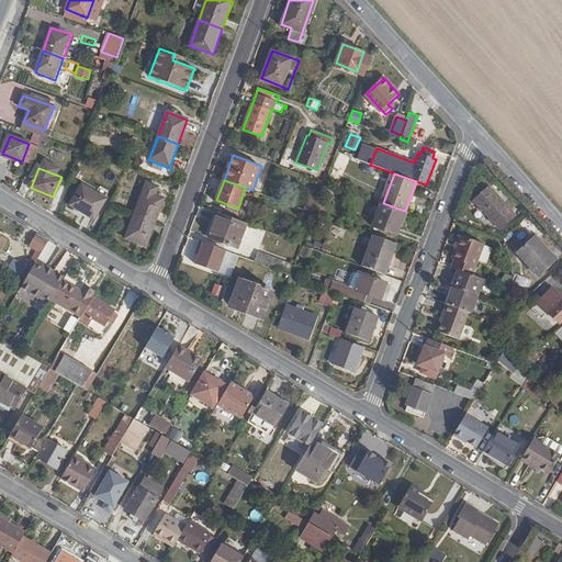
[(133,214),(155,223),(164,199),(154,194),(156,188),(144,183),(133,214)]
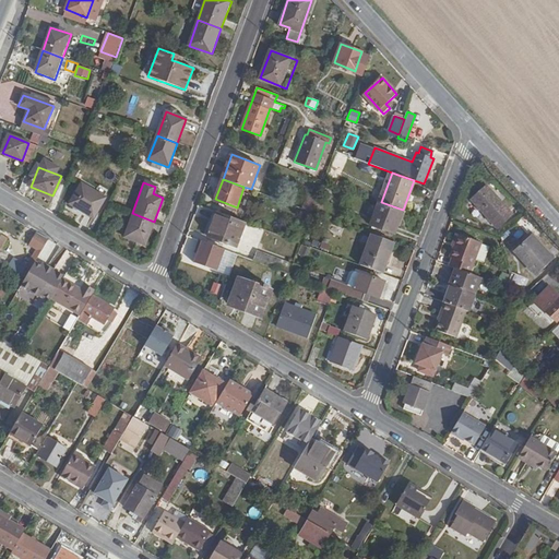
[(102,197),(76,187),(69,210),(94,218),(102,197)]
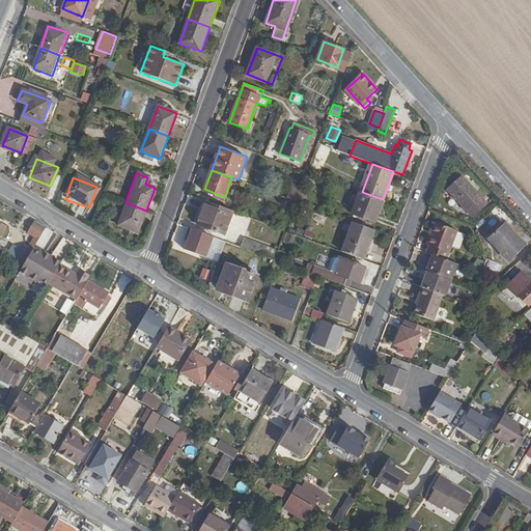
[(477,193),(463,177),(448,190),(472,218),(485,206),(476,194),(477,193)]
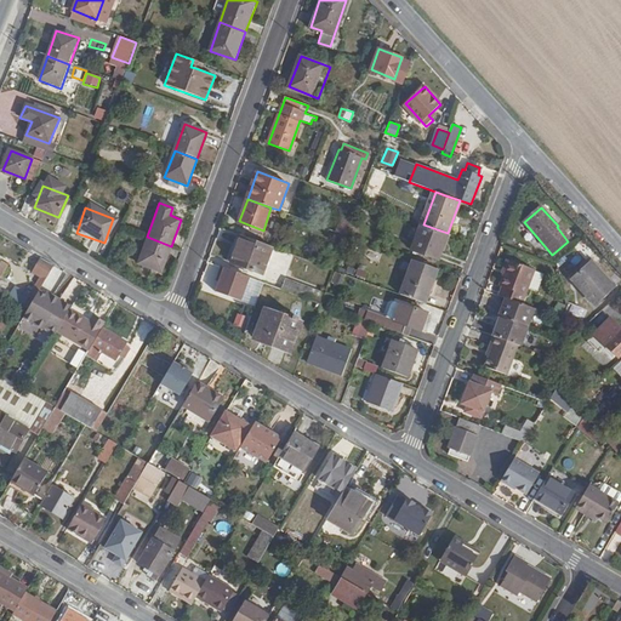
[(339,232),(347,235),(354,218),(345,215),(339,232)]
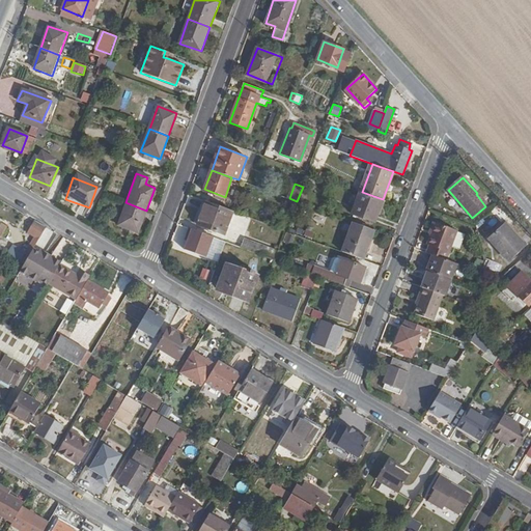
[(374,221),(383,199),(362,192),(360,191),(352,213),(374,221)]
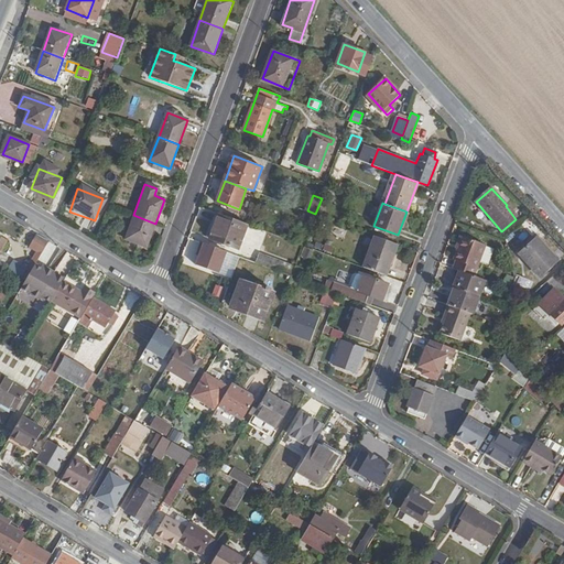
[(240,249),(249,225),(218,214),(209,238),(240,249)]
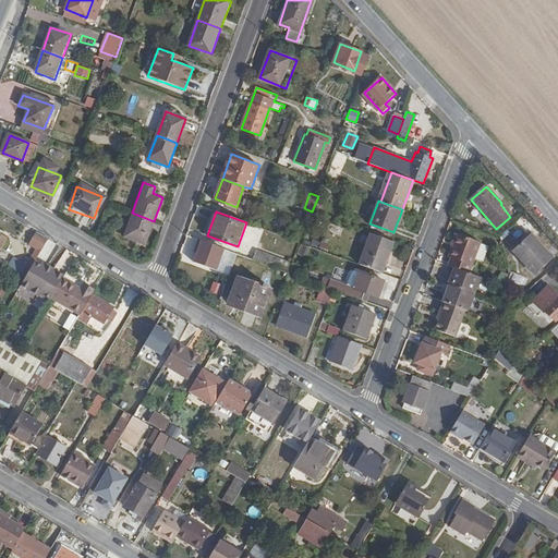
[(145,244),(154,221),(132,213),(123,235),(145,244)]
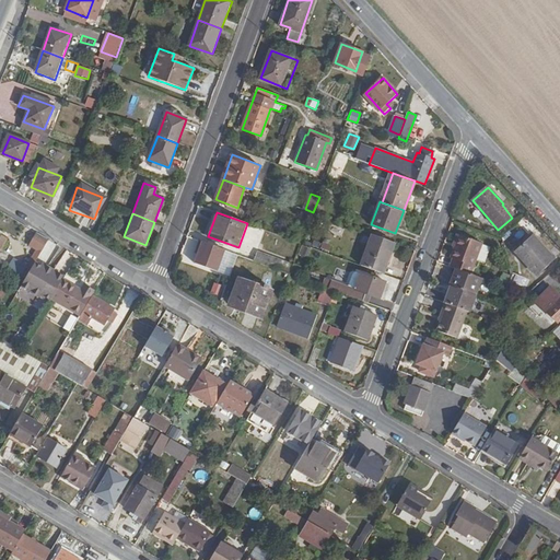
[(48,241),(37,233),(30,245),(37,249),(42,252),(48,241)]
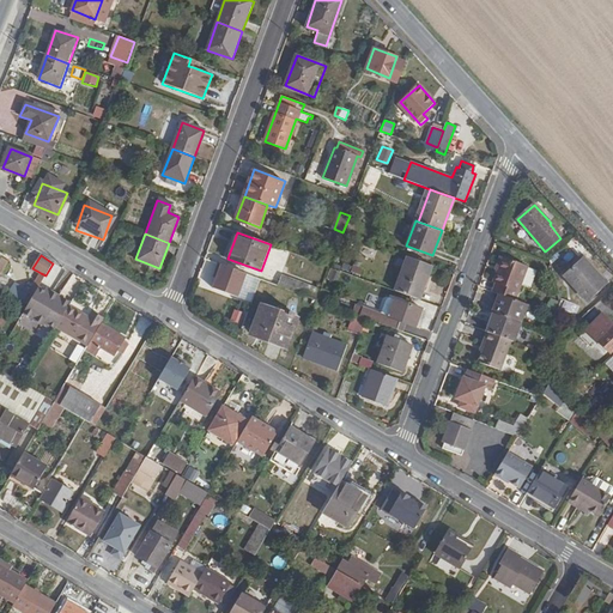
[(496,281),(493,290),(499,292),(503,293),(511,297),(515,298),(528,265),(503,255),(493,280),(496,281)]
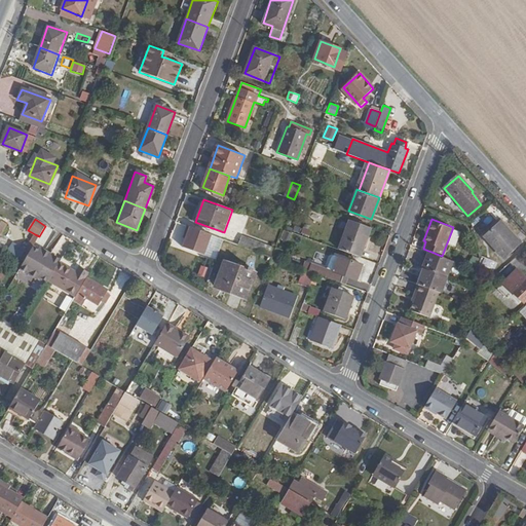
[(360,256),(371,227),(350,220),(340,249),(360,256)]
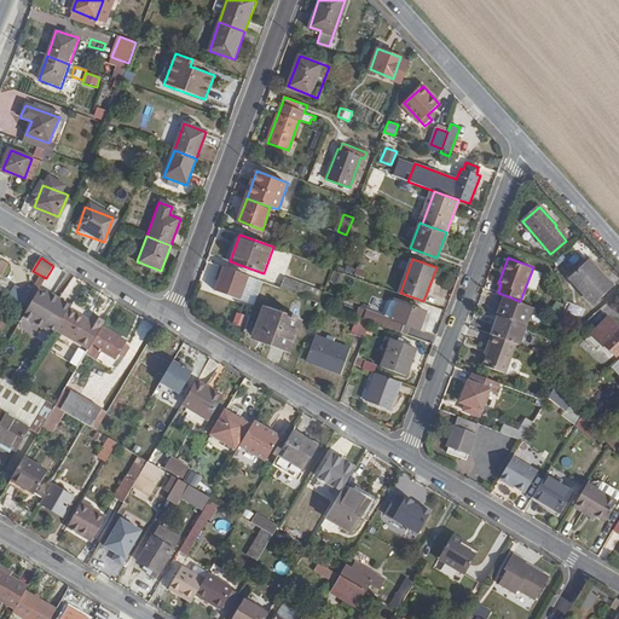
[(613,288),(589,260),(570,277),(594,305),(613,288)]
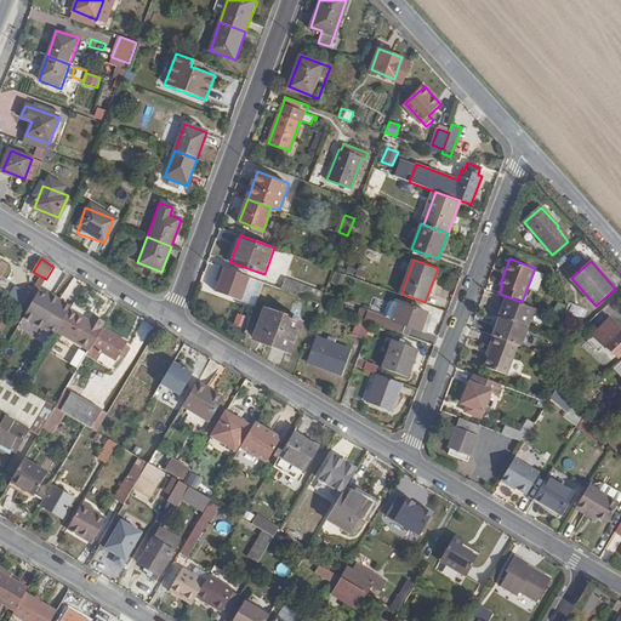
[(363,279),(369,272),(359,265),(354,272),(363,279)]
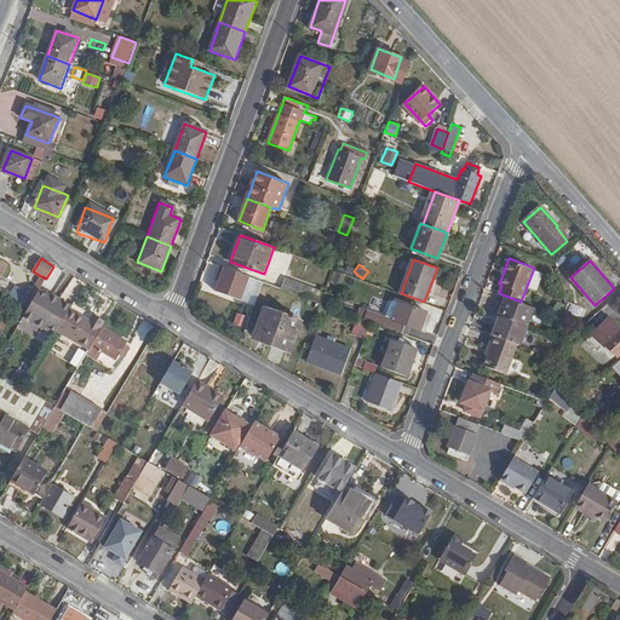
[(241,300),(250,277),(220,267),(218,275),(222,276),(219,281),(216,292),(241,300)]
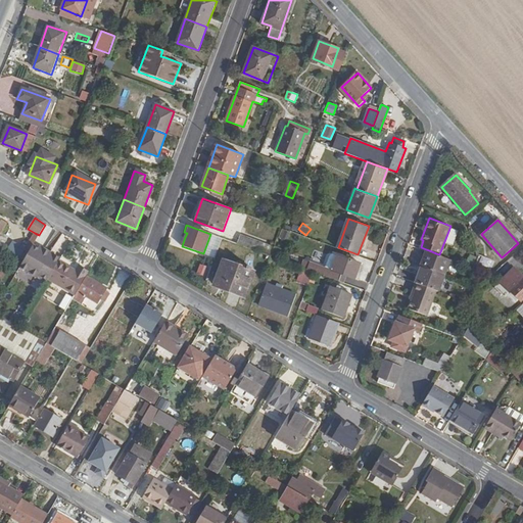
[(286,239),(289,231),(280,228),(278,237),(286,239)]
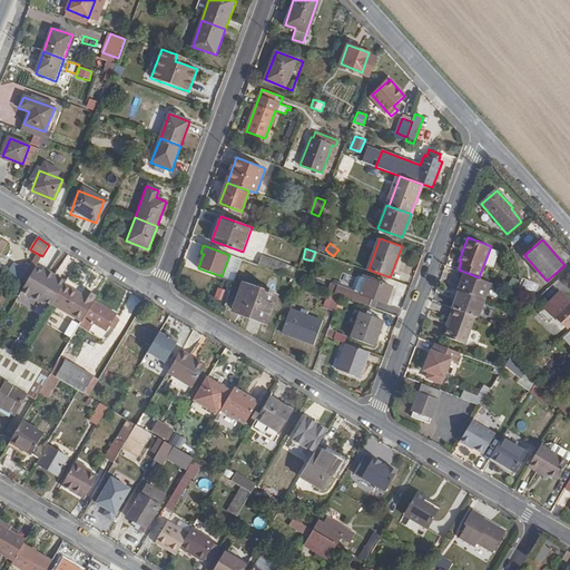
[(42,256),(38,254),(31,264),(36,267),(42,256)]
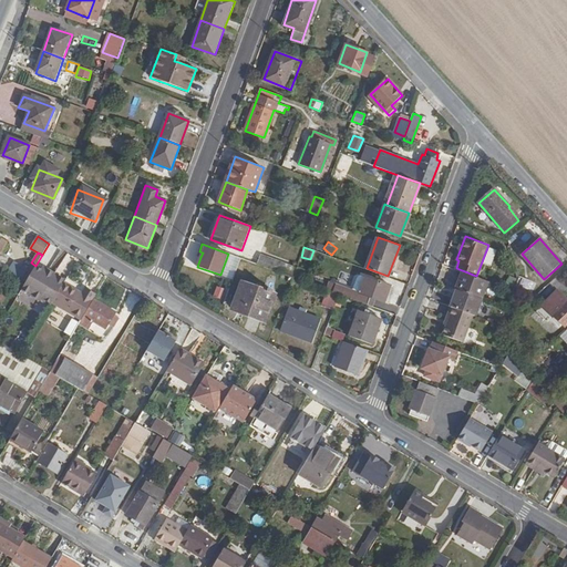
[(260,253),(257,263),(291,275),(295,266),(260,253)]
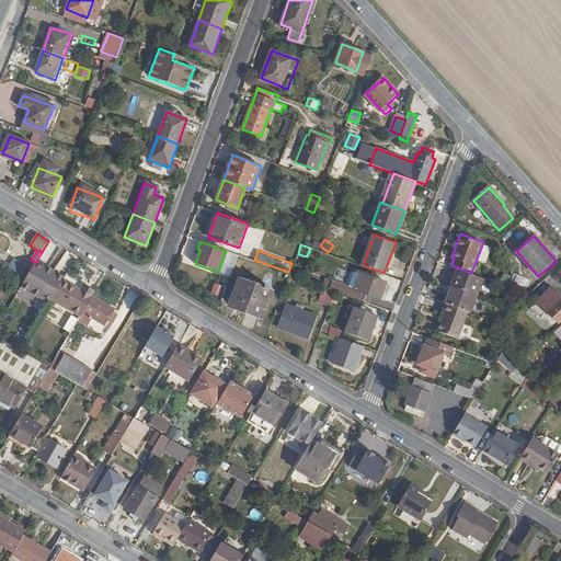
[(31,260),(21,276),(25,279),(35,263),(31,260)]
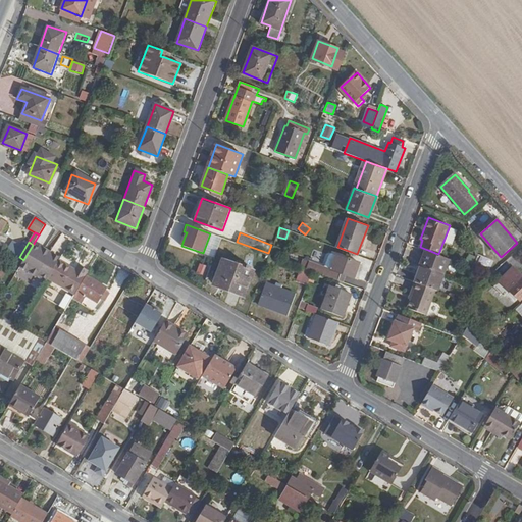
[(450,258),(463,264),(466,256),(470,258),(473,252),(463,243),(459,254),(449,250),(446,257),(450,258)]
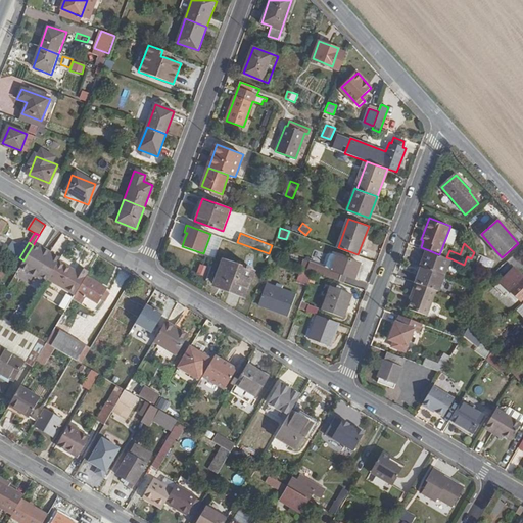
[(24,260),(19,268),(37,278),(38,276),(47,281),(49,279),(59,262),(60,259),(44,249),(42,251),(33,245),(24,260)]
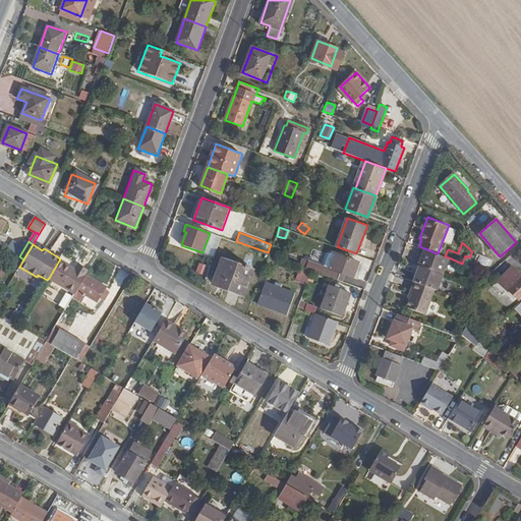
[(427,249),(424,248),(418,264),(420,265),(420,266),(427,249)]
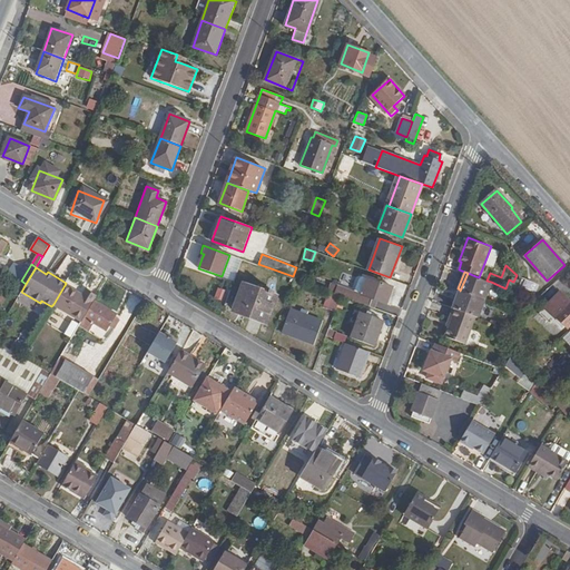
[(491,282),(487,281),(479,277),(475,276),(468,273),(460,291),(484,298),(491,282)]
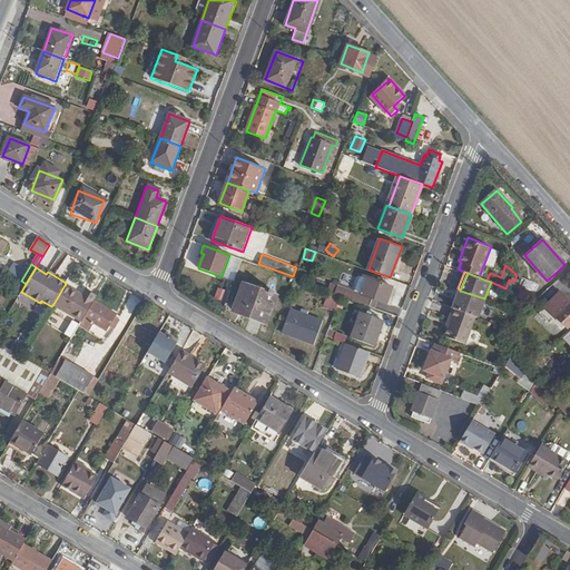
[(373,300),(377,301),(386,305),(392,286),(367,278),(362,294),(338,285),(335,294),(341,296),(370,306),(373,300)]
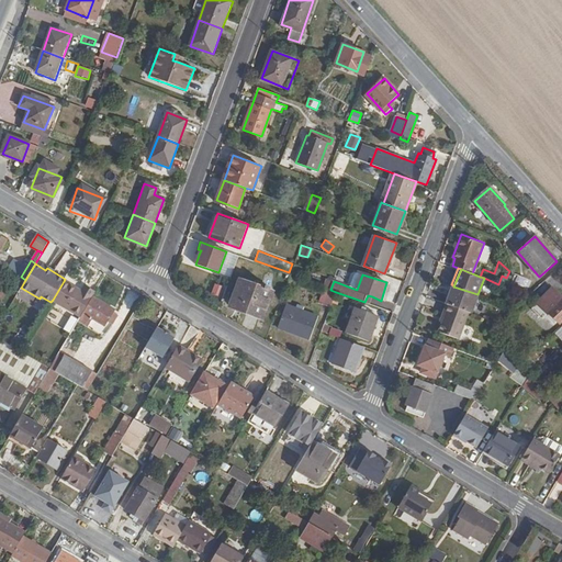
[(265,289),(240,280),(231,305),(263,317),(272,292),(269,291),(270,287),(266,284),(265,289)]
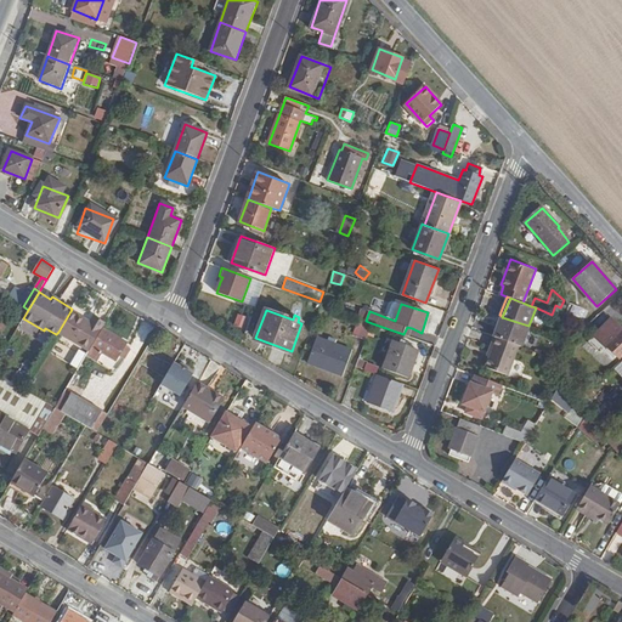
[(58,332),(89,350),(105,323),(94,316),(90,323),(71,311),(58,332)]
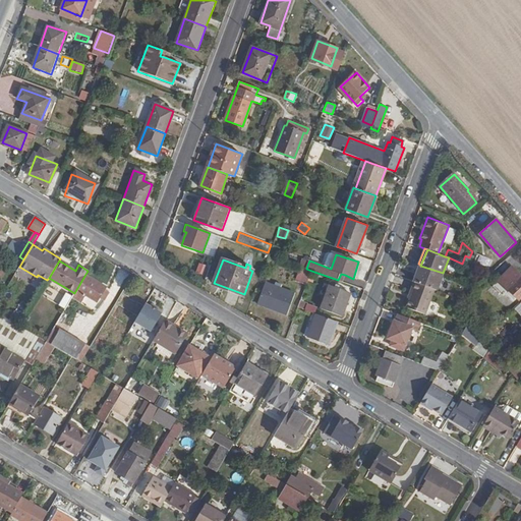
[(437,289),(443,273),(420,266),(420,265),(414,280),(435,288),(437,289)]
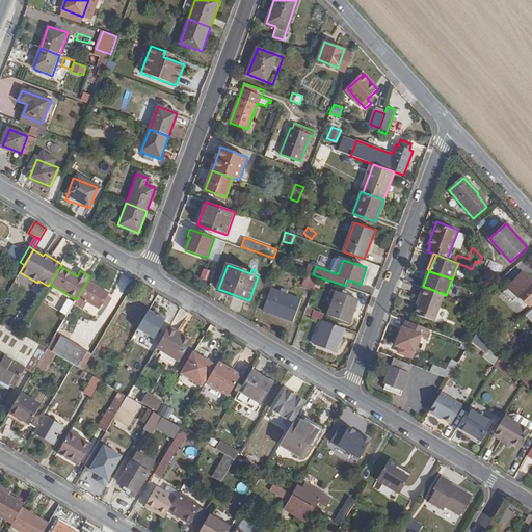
[(531,302),(531,280),(524,270),(499,293),(509,304),(520,294),(530,304),(531,302)]
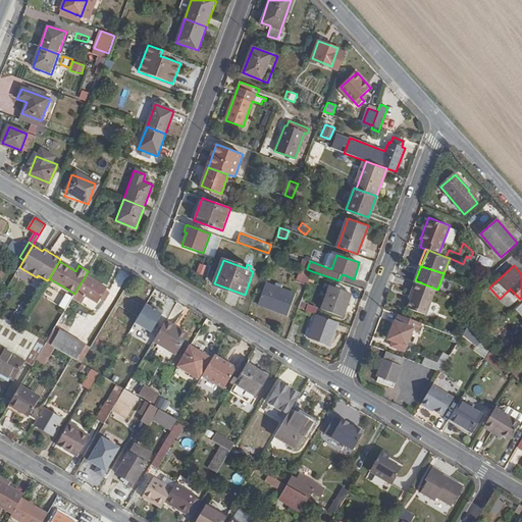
[(297,281),(307,285),(312,271),(307,269),(302,267),(297,281)]
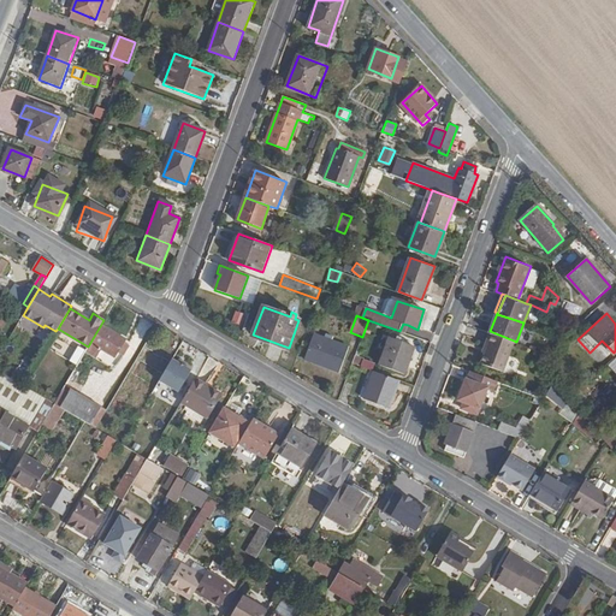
[(563,338),(578,325),(560,318),(552,335),(563,338)]
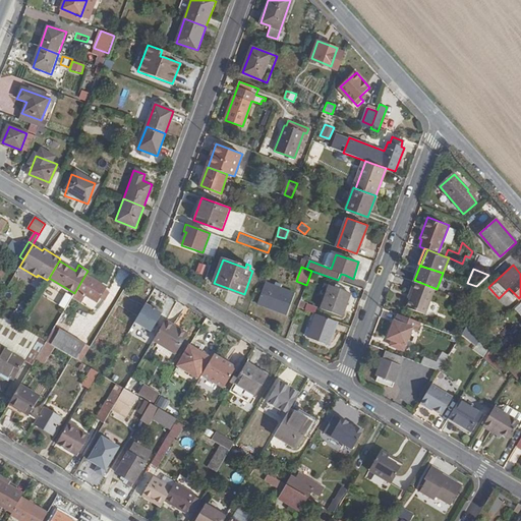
[(99,298),(104,290),(105,288),(87,277),(77,291),(97,303),(99,298)]
